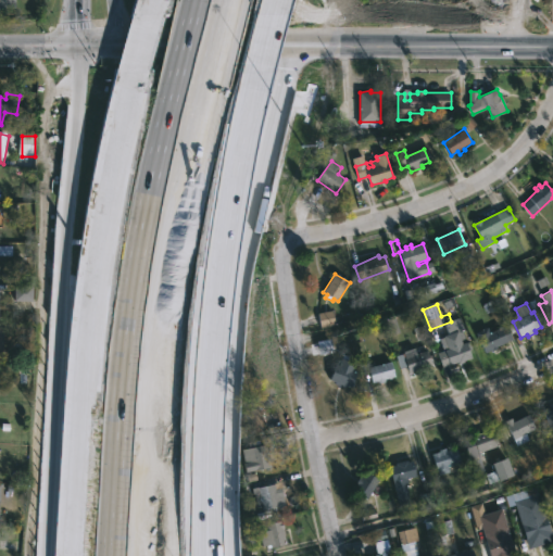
[(461,333),(464,344),(468,342),(474,356),(473,357),(473,358),(452,366),(447,351),(450,350),(445,337),(455,332),(452,321),(462,318),(466,331),(461,333)]
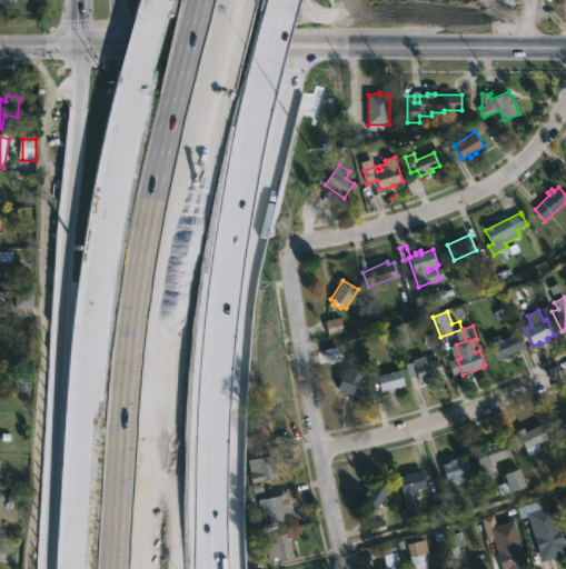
[(519,335),(526,348),(497,362),(487,340),(499,335),(502,340),(513,335),(514,337),(519,335)]
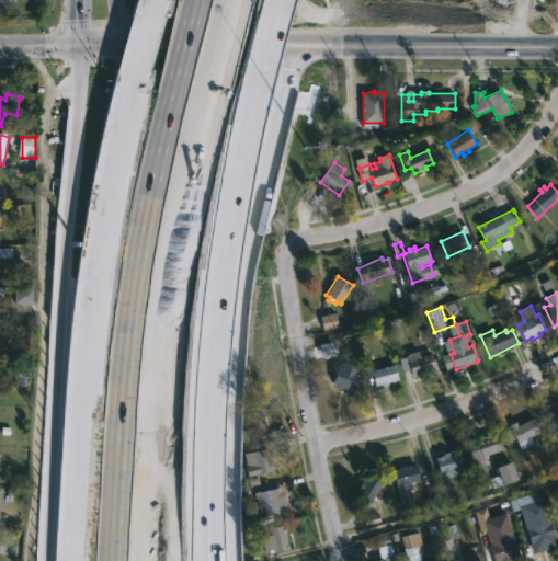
[(430,346),(433,354),(435,353),(441,366),(414,376),(406,355),(430,346)]
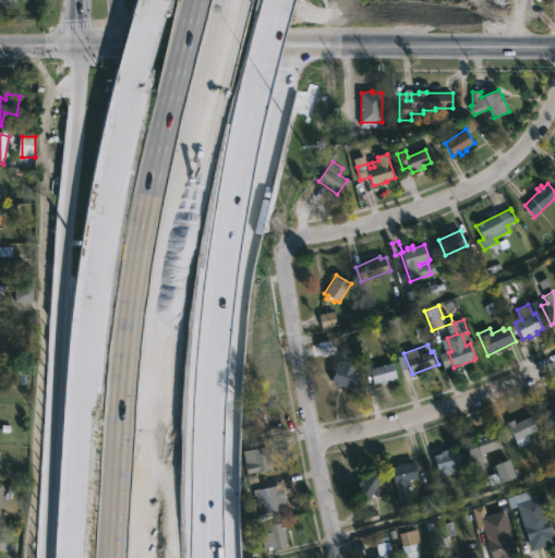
[(357,365),(354,371),(360,373),(351,393),(329,384),(337,365),(340,366),(344,360),(357,365)]
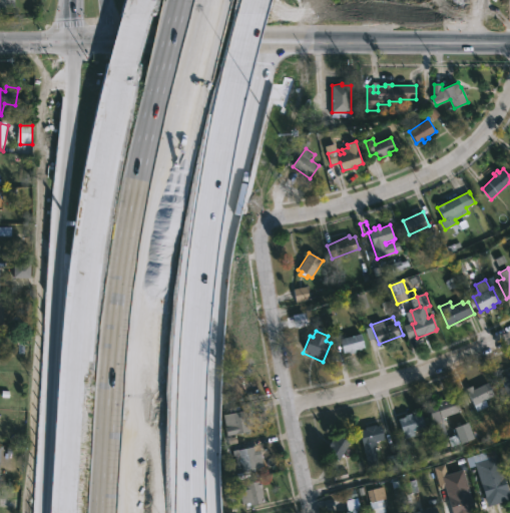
[(355,351),(356,353),(350,355),(349,352),(344,354),(340,340),(360,334),(364,348),(355,351)]
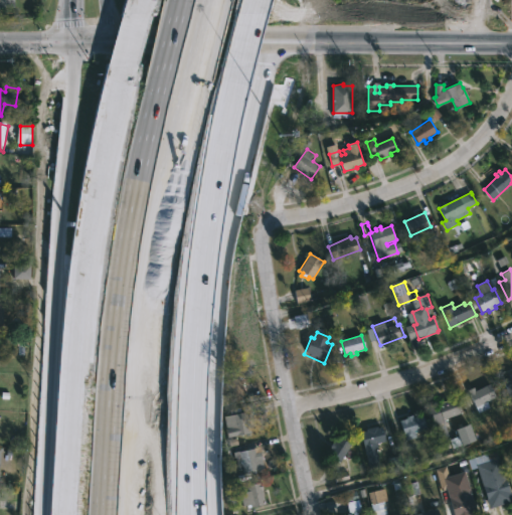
[(491,387),(496,396),(476,406),(468,391),(474,388),(475,391),(489,384),(491,387)]
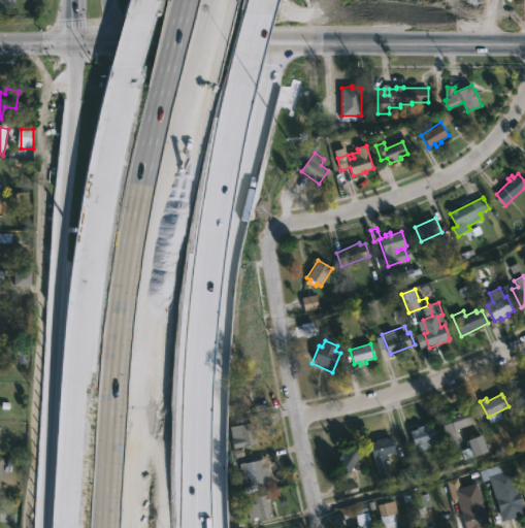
[(462,447),(453,450),(441,417),(470,406),(477,422),(457,429),(463,446),(462,447)]
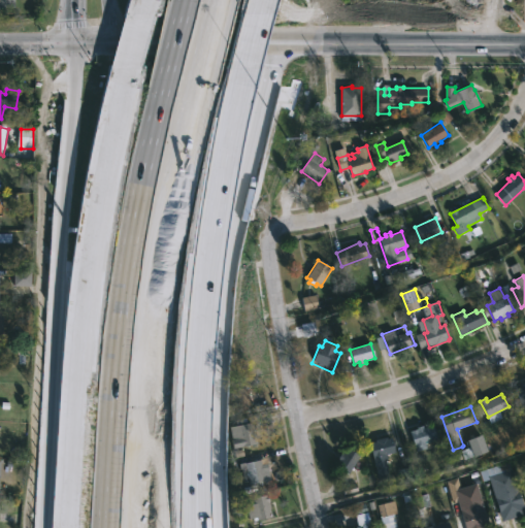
[(258,443),(234,449),(230,427),(253,422),(258,443)]
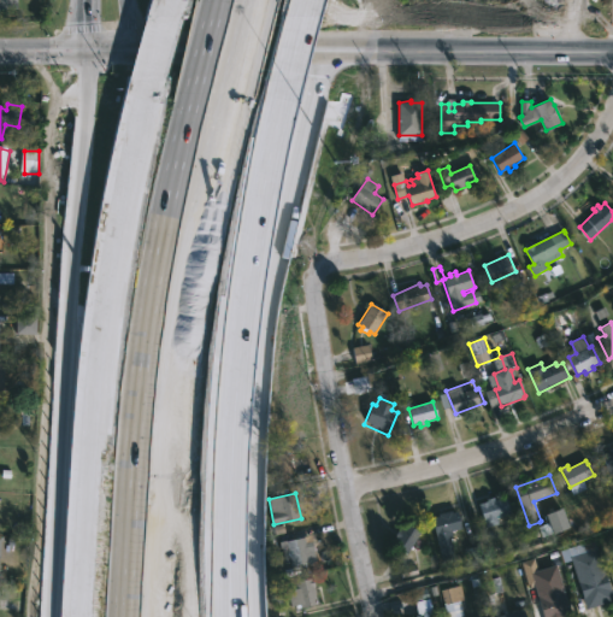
[(507,495),(513,511),(487,519),(481,503),(507,495)]
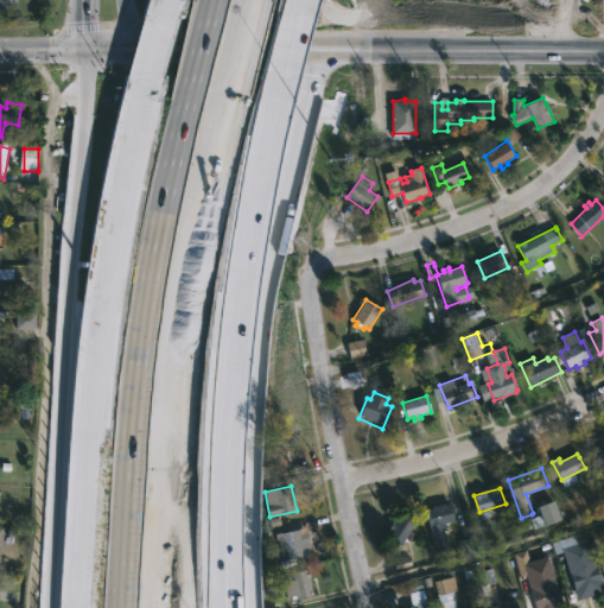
[(539,529),(535,530),(531,519),(540,515),(538,508),(555,501),(561,519),(539,529)]
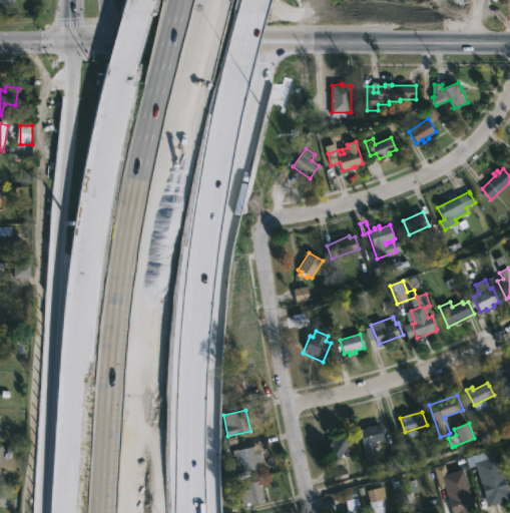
[(375,425),(376,427),(380,426),(384,439),(363,445),(359,432),(366,430),(365,428),(375,425)]
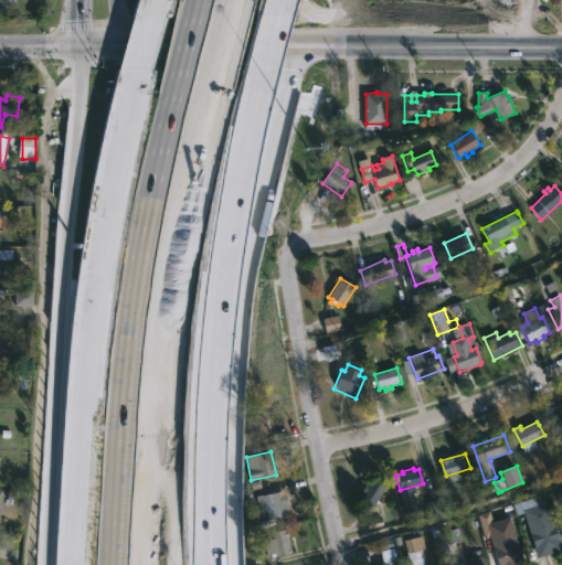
[(372,479),(385,488),(373,508),(360,499),(363,493),(361,491),(372,479)]
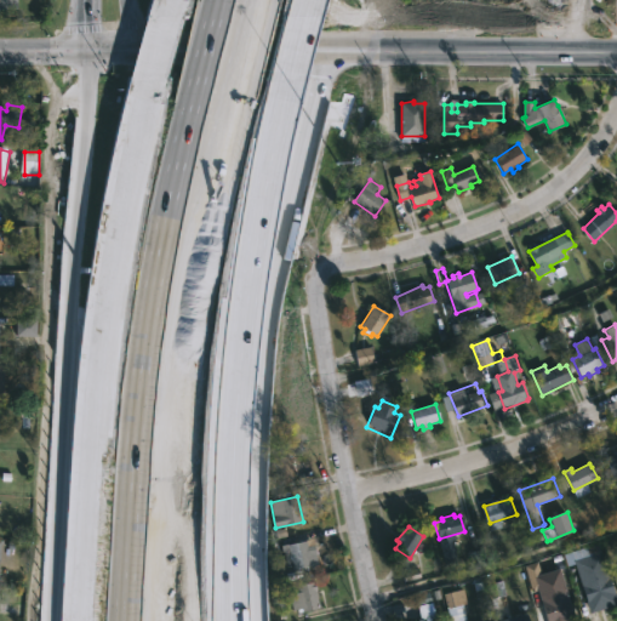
[(308,541),(309,546),(315,545),(320,564),(293,570),(292,562),(285,564),(284,556),(290,553),(287,545),(308,541)]
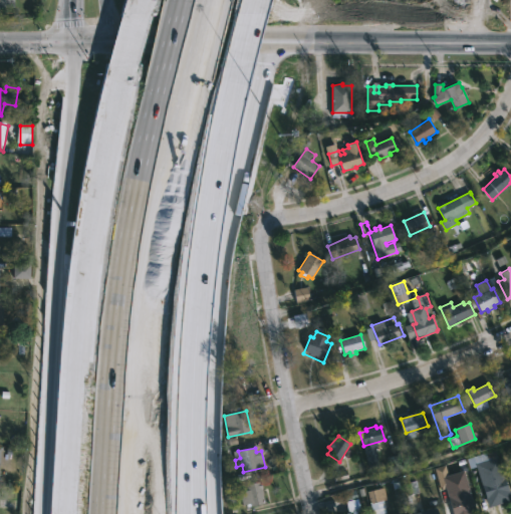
[(492,473),(494,481),(506,477),(510,491),(489,498),(481,475),(492,473)]
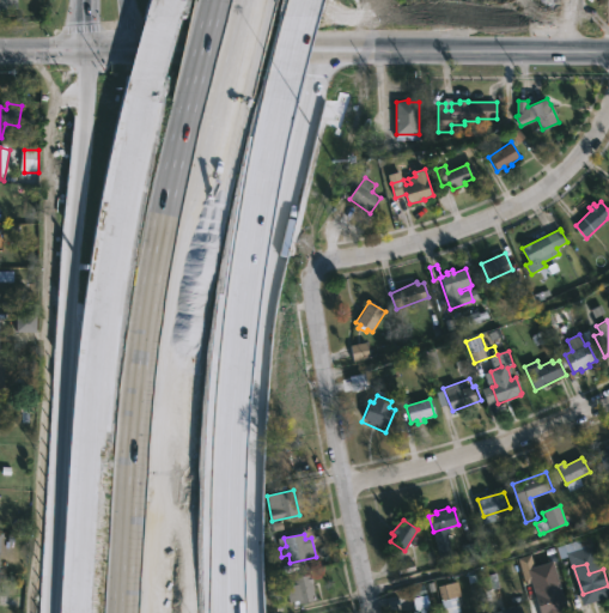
[(314,587),(317,606),(304,610),(303,605),(299,605),(298,601),(288,604),(285,587),(294,586),(293,578),(310,575),(314,587)]
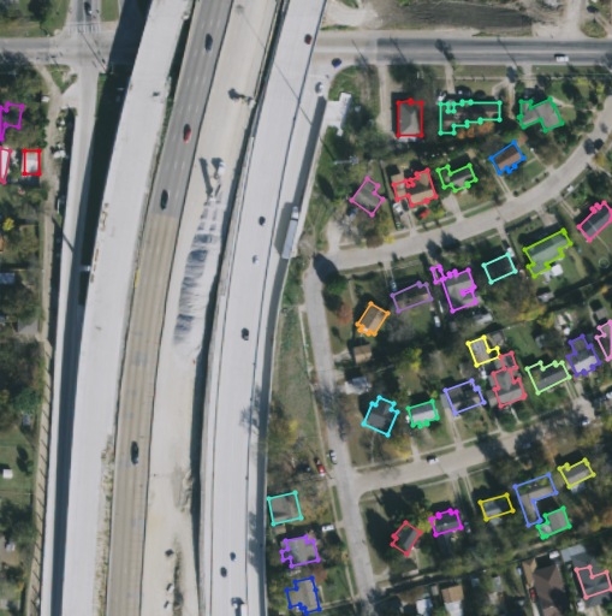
[(464,615),(459,615),(446,615),(440,590),(461,584),(464,599),(459,600),(464,615)]
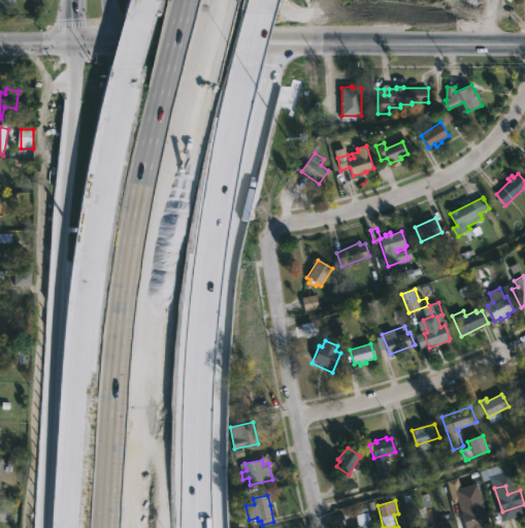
[(369,525),(368,527),(357,527),(359,525),(364,527),(365,526),(360,525),(356,505),(367,502),(372,525),(369,525)]
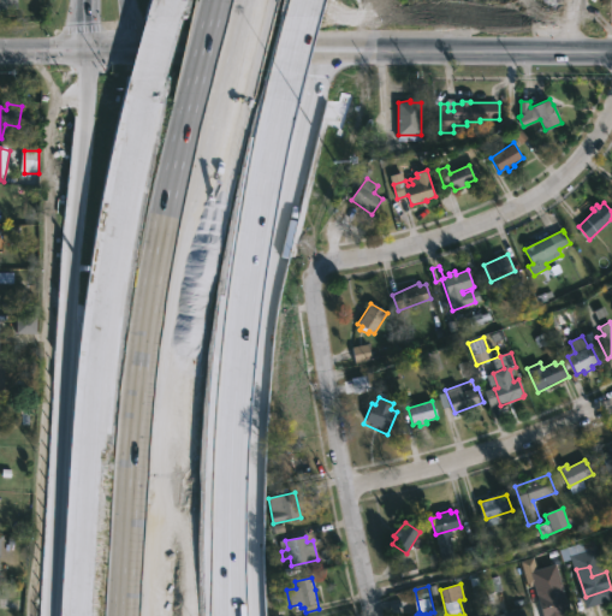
[(551,586),(552,592),(563,588),(570,614),(564,615),(545,615),(539,596),(541,594),(540,590),(551,586)]
